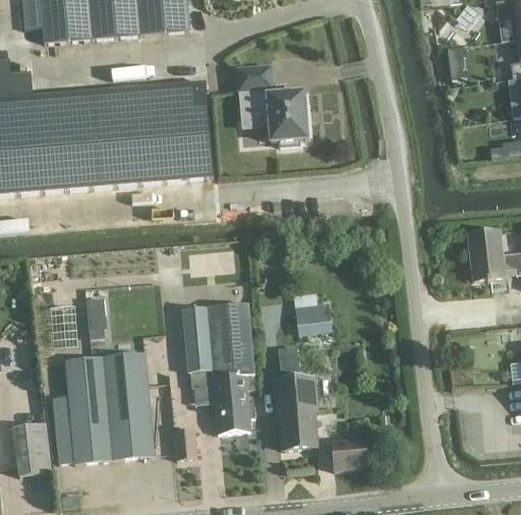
[(21,0),(24,29),(42,26),(44,43),(190,30),(187,0),(21,0)]
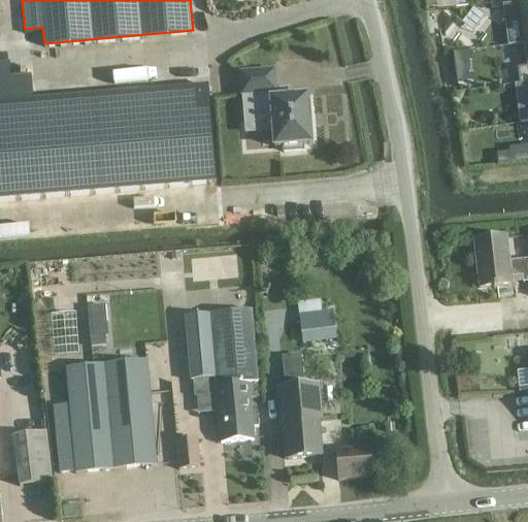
[(524,38),(527,37),(527,0),(519,0),(524,38)]
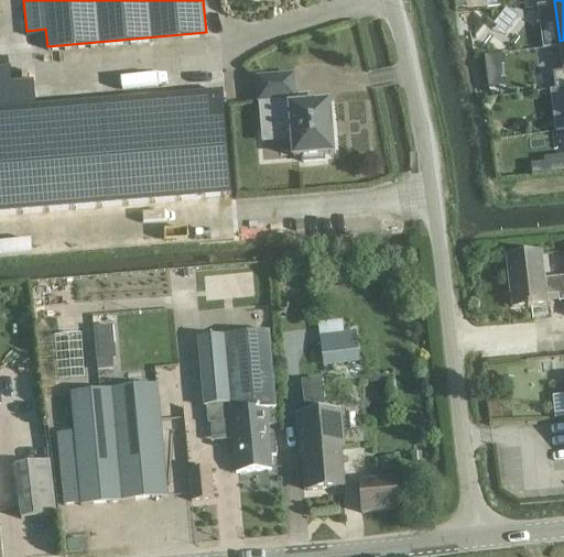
[(563,84),(563,40),(560,41),(563,66),(553,68),(555,85),(563,84)]
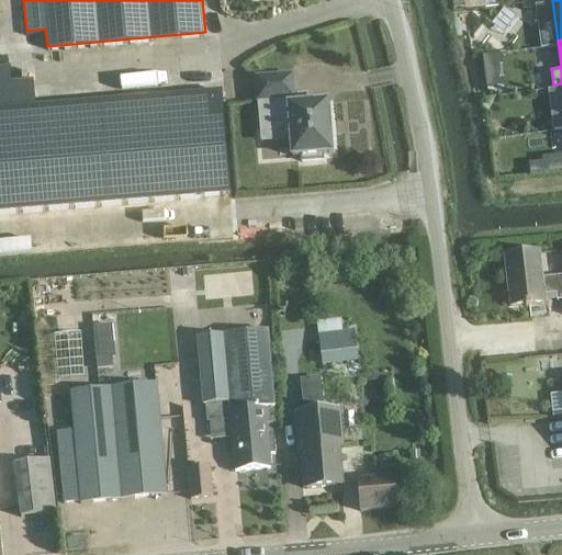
[(293,91),(292,69),(256,72),(258,95),(259,95),(260,113),(283,111),(290,117),(293,151),(302,150),(302,156),(323,155),(322,148),(332,148),(327,98),(305,99),(304,90),(293,91)]
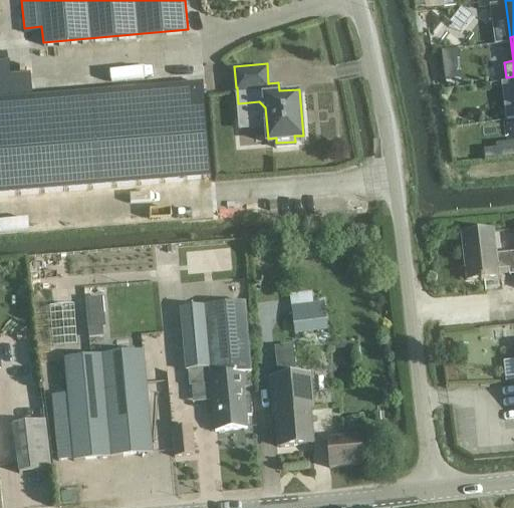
[(33,91),(31,68),(0,70),(0,191),(210,174),(203,77),(33,91)]
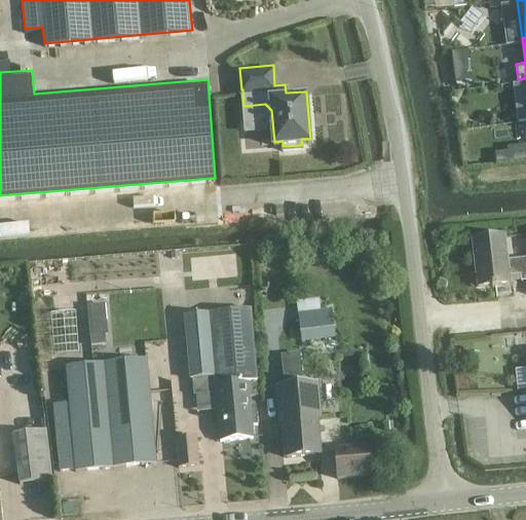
[(510,277),(509,271),(521,270),(521,275),(525,274),(525,252),(506,255),(503,230),(473,234),(478,282),(510,277)]
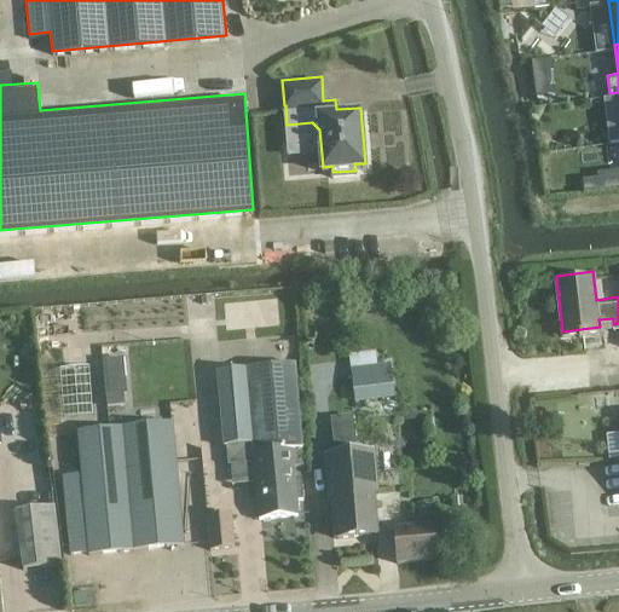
[(79,341),(79,327),(266,316),(265,288),(34,302),(36,344),(79,341)]
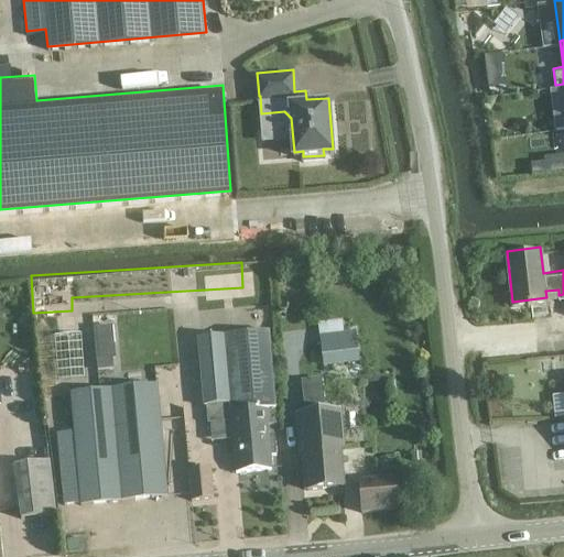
[(116,355),(112,320),(93,323),(96,356),(116,355)]
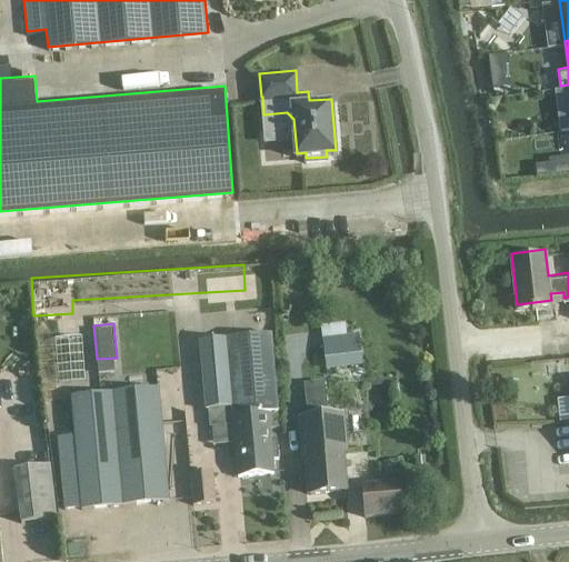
[(277,435),(271,437),(269,422),(279,422),(278,407),(279,407),(272,329),(198,335),(205,405),(208,404),(209,421),(233,419),(238,471),(273,469),(272,455),(278,454),(277,435)]
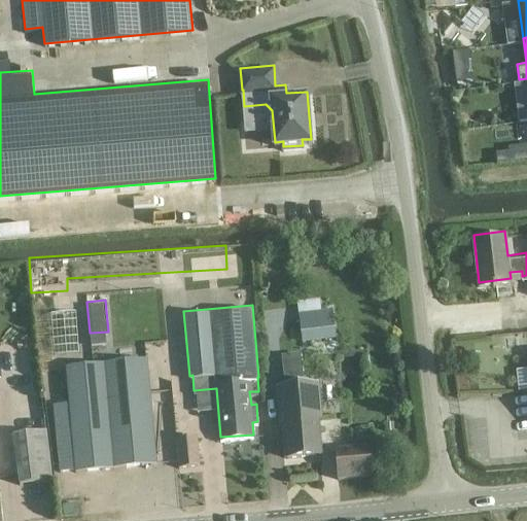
[(334,308),(297,312),(301,338),(337,334),(334,308)]
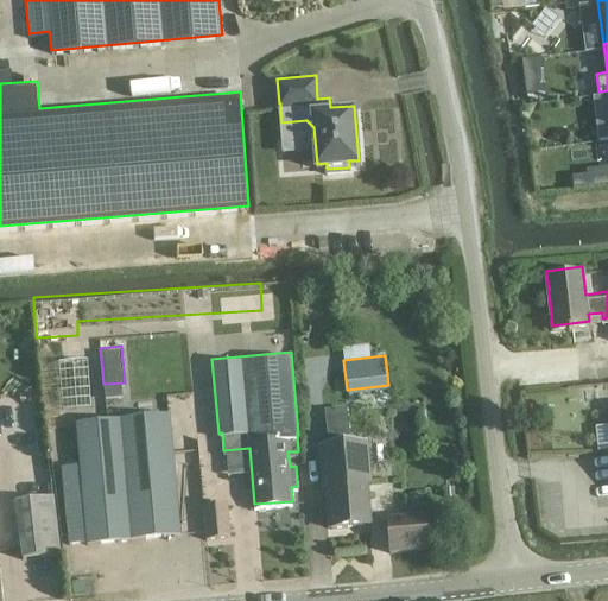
[(325,426),(347,426),(347,404),(327,404),(325,426)]
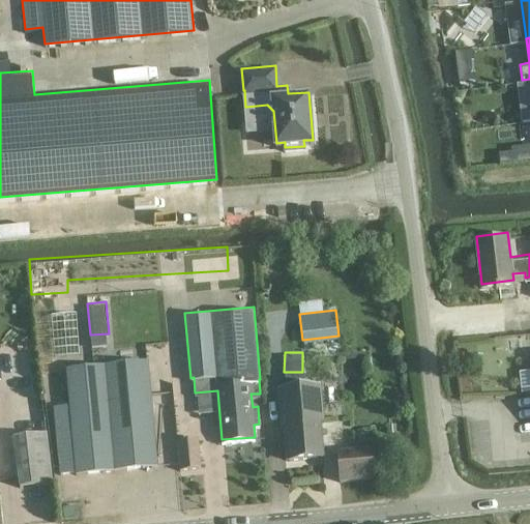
[(148,357),(65,365),(76,470),(157,463),(148,357)]
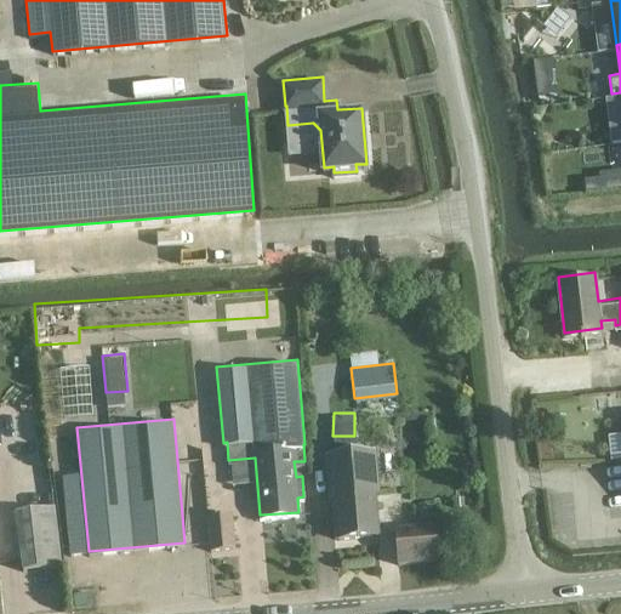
[(375,445),(326,450),(330,494),(335,494),(339,535),(377,532),(374,489),(379,488),(375,445)]
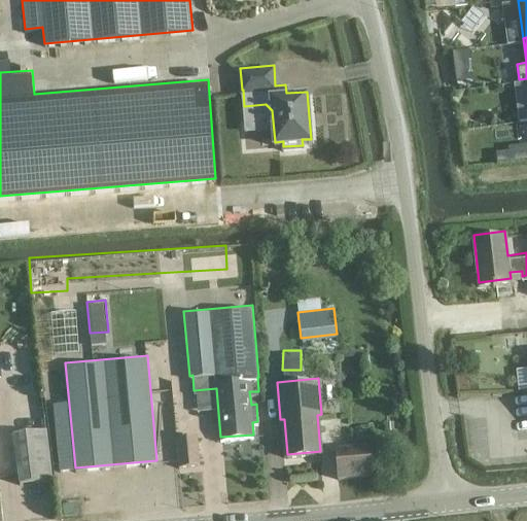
[(10,412),(12,429),(19,480),(53,476),(46,426),(44,408),(10,412)]
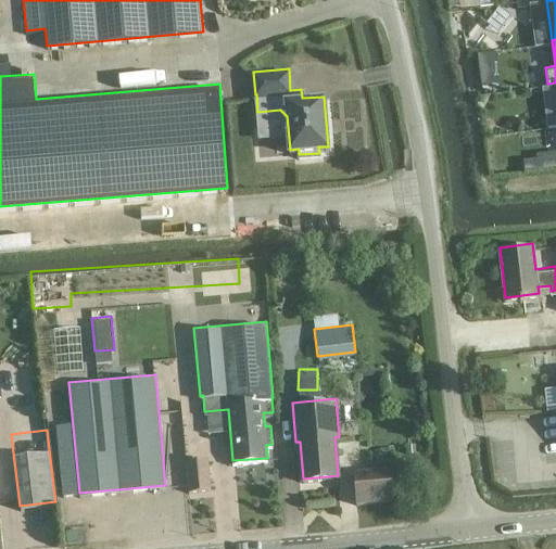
[(355,501),(393,498),(391,464),(353,468),(355,501)]
